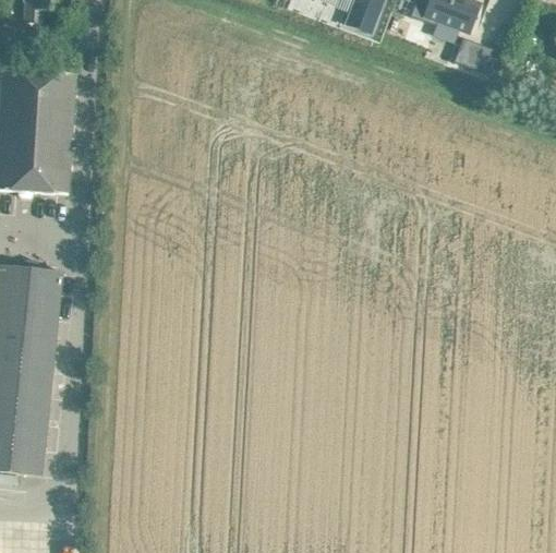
[(27,0),(29,4),(28,21),(46,21),(46,10),(69,11),(69,0),(27,0)]
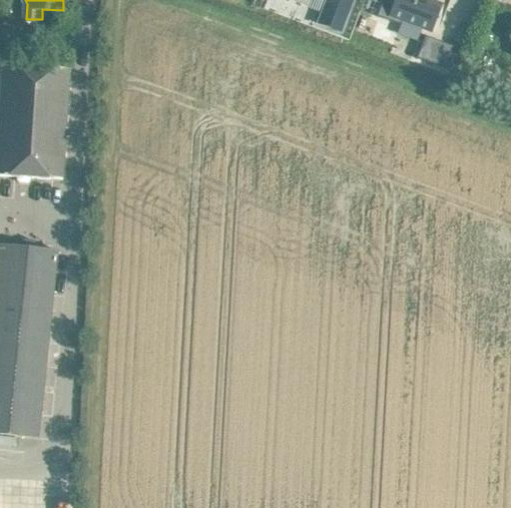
[(328,0),(320,21),(343,29),(354,0),(328,0)]
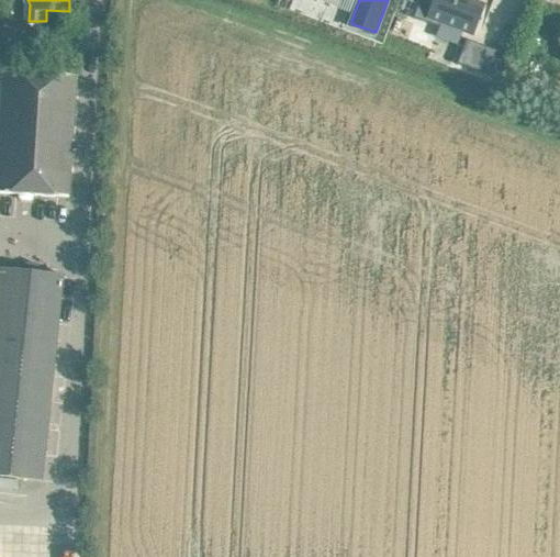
[(420,2),(413,19),(440,29),(443,23),(476,35),(488,4),(476,0),(436,0),(434,8),(420,2)]
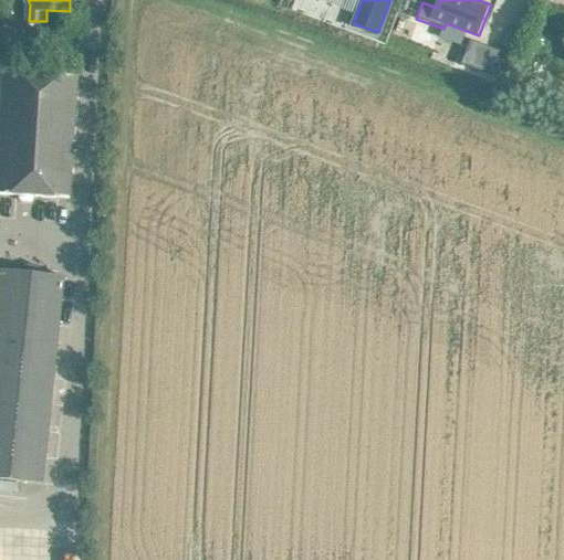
[(471,35),(461,61),(494,73),(504,48),(471,35)]
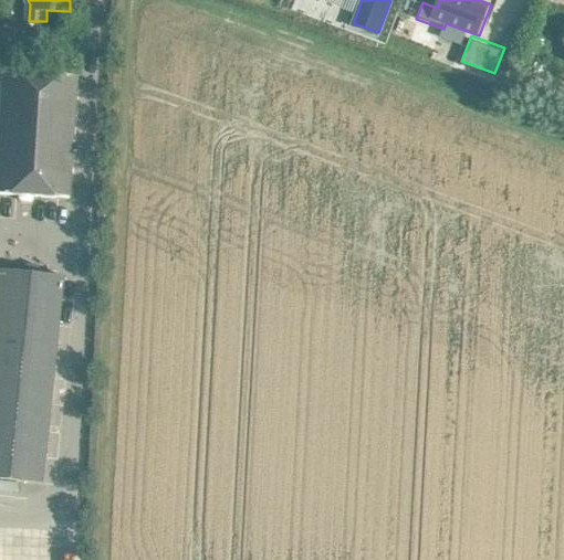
[(77,149),(79,139),(74,139),(79,74),(4,70),(0,138),(0,190),(71,196),(73,149),(77,149)]
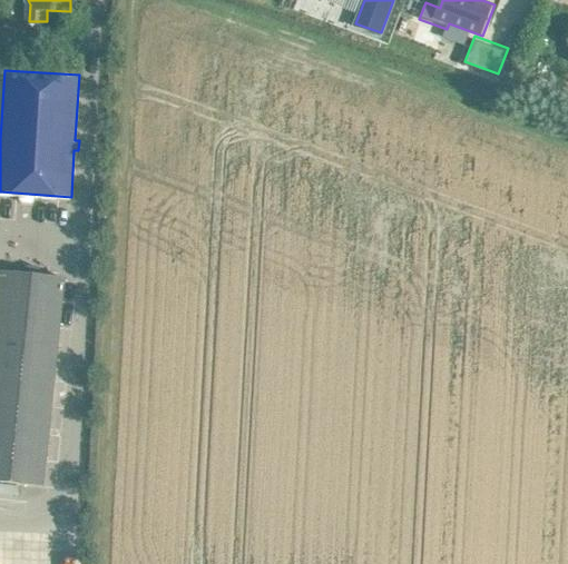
[(0,477),(43,482),(48,432),(65,275),(43,273),(42,268),(41,266),(38,263),(35,261),(30,261),(27,263),(23,265),(21,270),(0,268),(0,477)]
